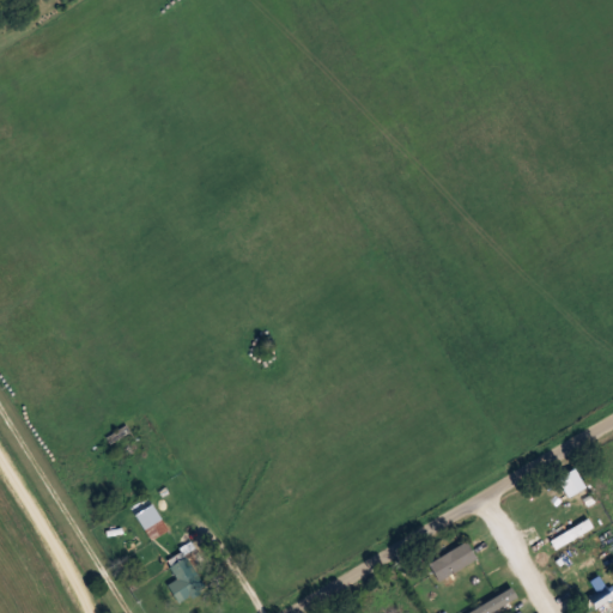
[(107,435),(119,461),(140,450),(129,425),(107,435)]
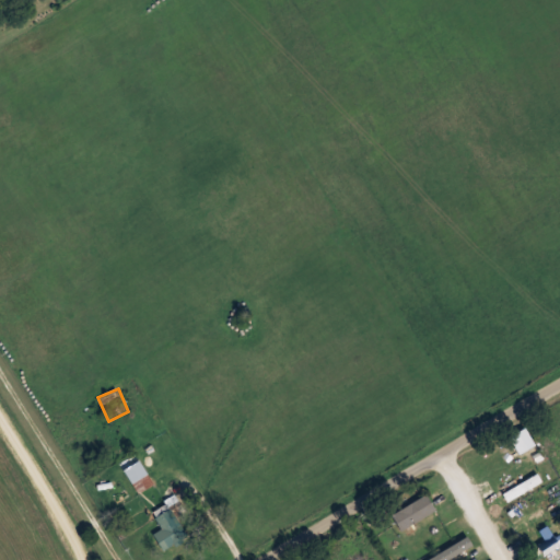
[(520,454),(535,445),(525,428),(510,436),(520,454)]
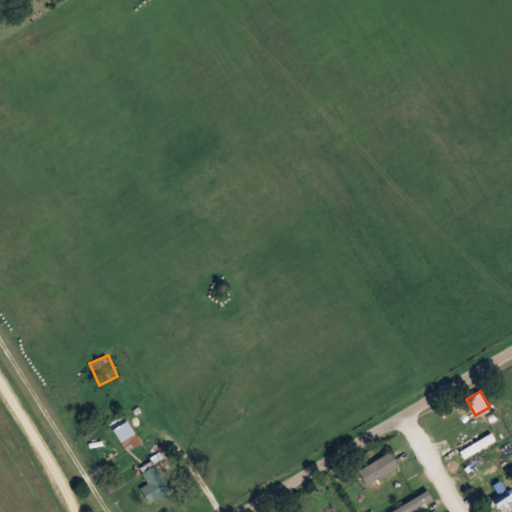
[(109,424),(122,443),(136,434),(123,415),(109,424)]
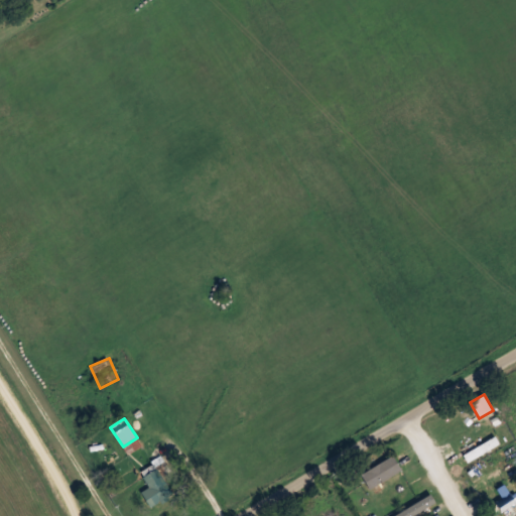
[(500,444),(496,437),(464,454),(468,461),(500,444)]
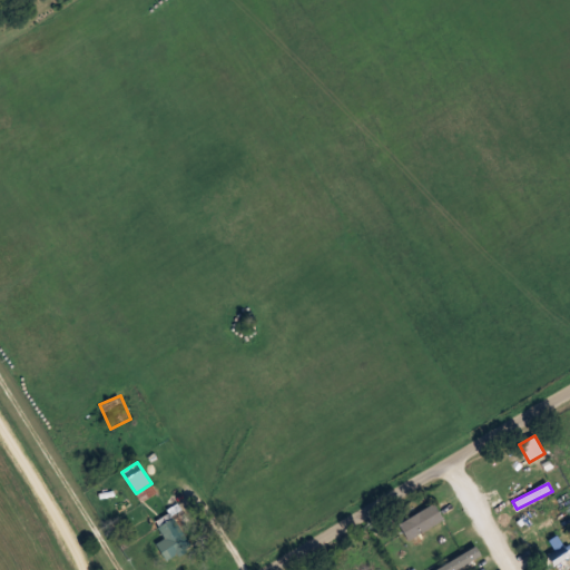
[(443,520),(434,503),(400,522),(409,539),(443,520)]
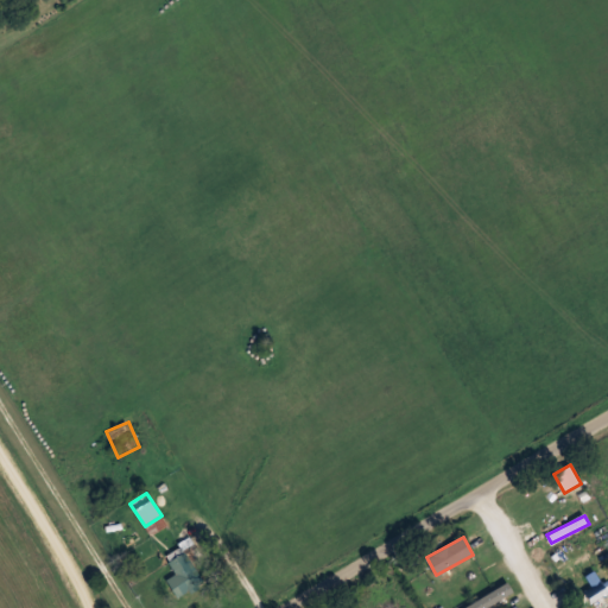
[(204,581),(185,551),(169,562),(177,575),(168,581),(178,597),(204,581)]
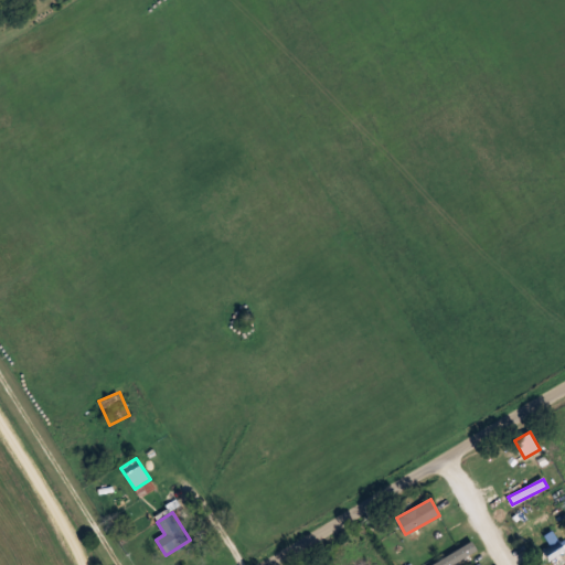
[(447,564),(462,558),(459,551),(437,562),(438,564),(447,564)]
